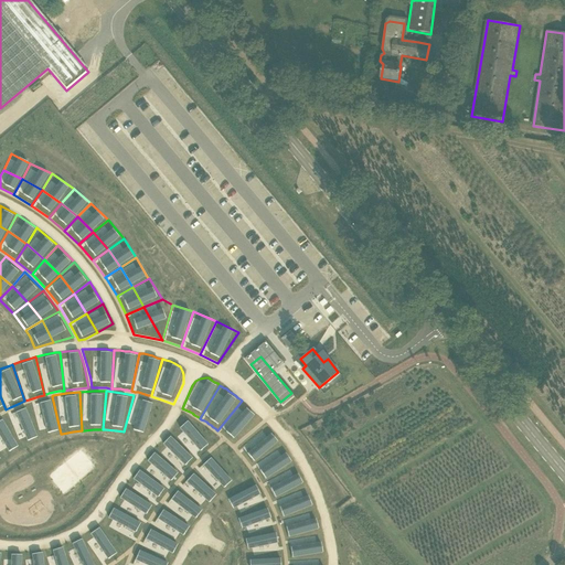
[(134,395),(124,432),(127,433),(137,435),(148,438),(162,424),(169,405),(160,402),(148,398),(135,395),(134,395)]
